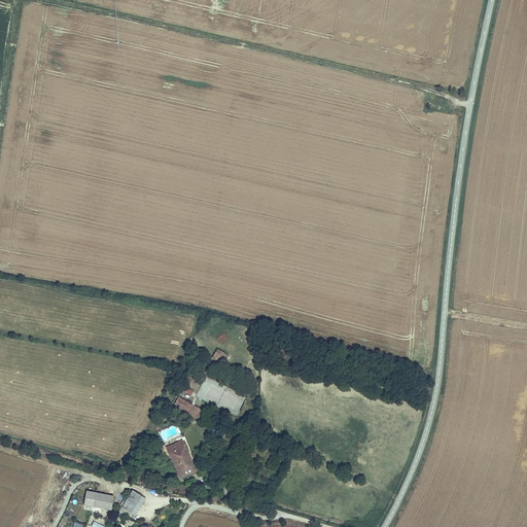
[(222,364),(226,358),(223,356),(224,353),(218,349),(213,358),(222,364)]
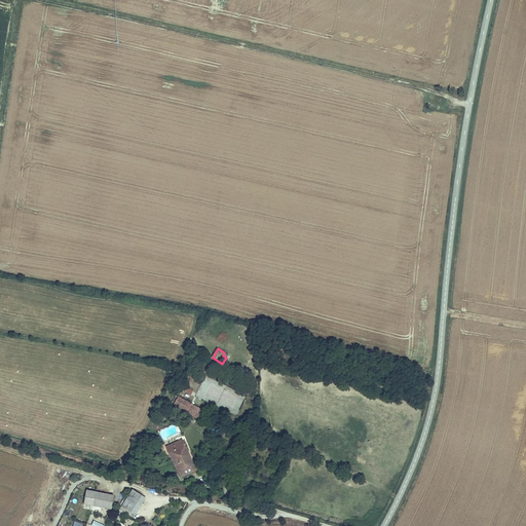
[(233,396),(228,408),(239,412),(245,400),(233,396)]
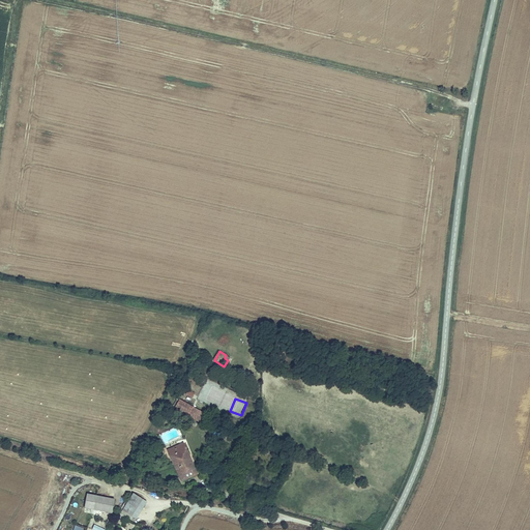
[(187,415),(199,422),(204,413),(180,401),(173,413),(184,419),(187,415)]
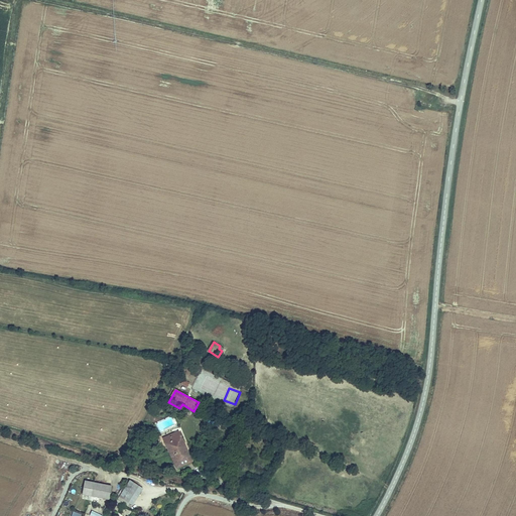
[(177,446),(184,443),(178,431),(163,438),(177,468),(192,461),(189,455),(182,458),(177,446)]
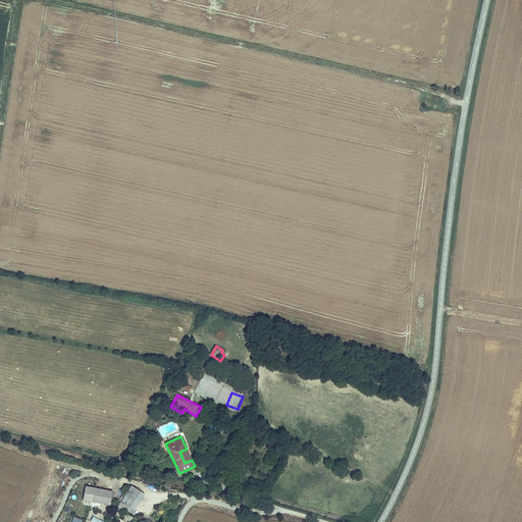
[(192,460),(187,449),(179,452),(185,463),(192,460)]
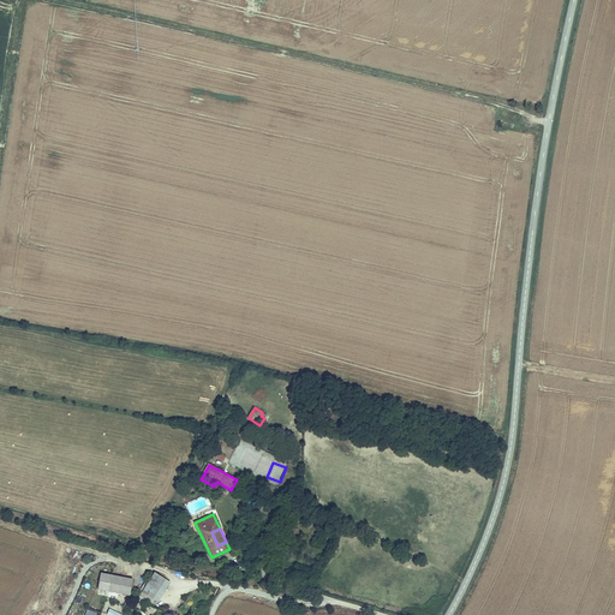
[(99,590),(109,592),(112,575),(102,573),(99,590)]
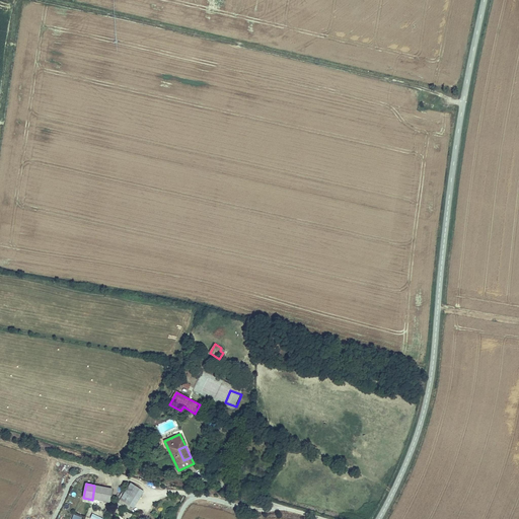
[(118,505),(126,510),(140,489),(131,484),(121,500),(119,503),(118,505)]
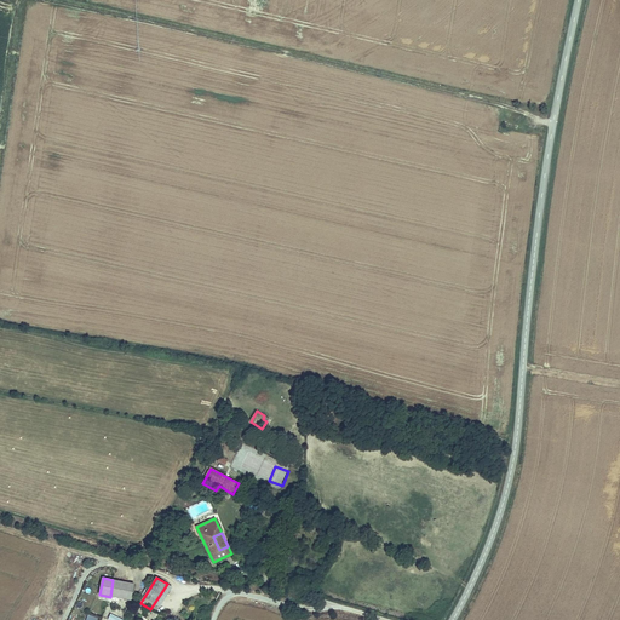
[(110,597),(131,601),(135,584),(113,580),(110,597)]
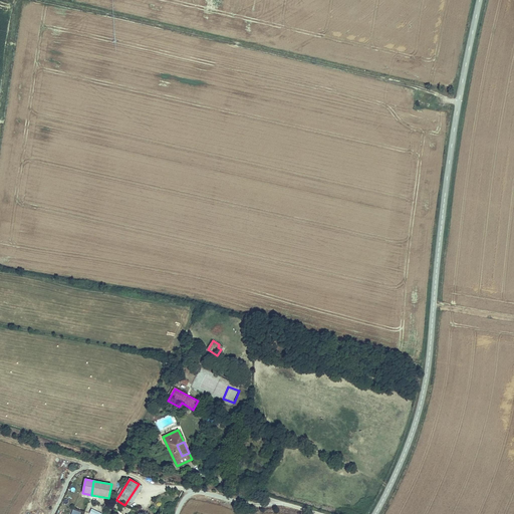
All buildings are outlined.
